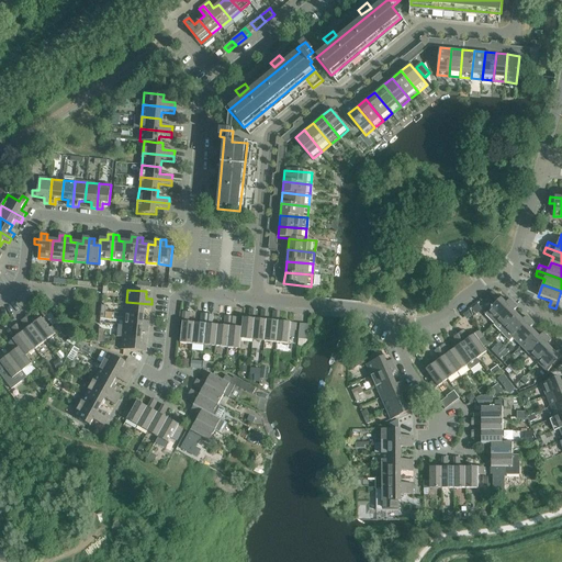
[(487,313),(496,322),(514,304),(510,300),(506,304),(497,295),(496,295),(493,291),(490,295),(493,299),(497,303),(487,313)]
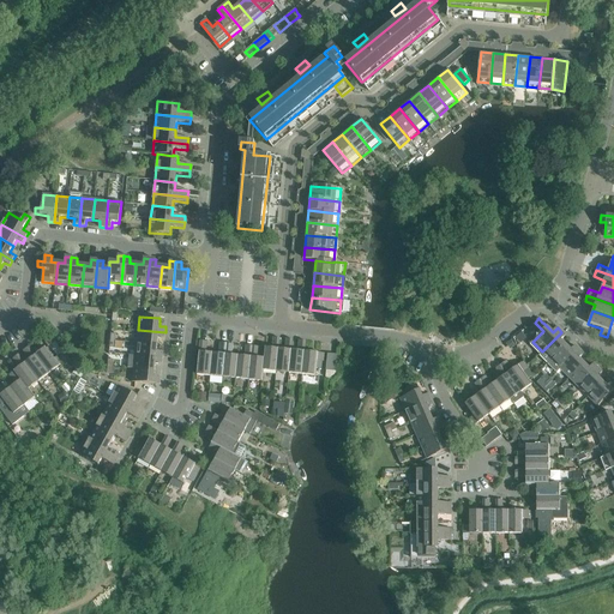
[(138,330),(137,343),(157,344),(158,338),(164,338),(166,332),(138,330)]
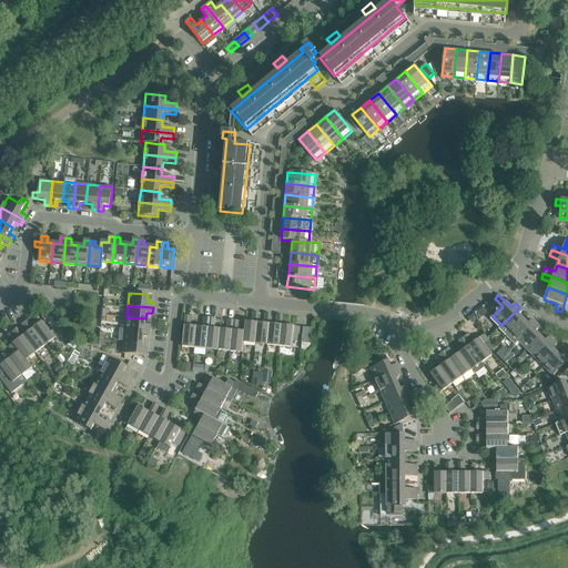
[(498,328),(507,336),(524,320),(519,315),(524,311),(519,307),(501,325),(498,328)]
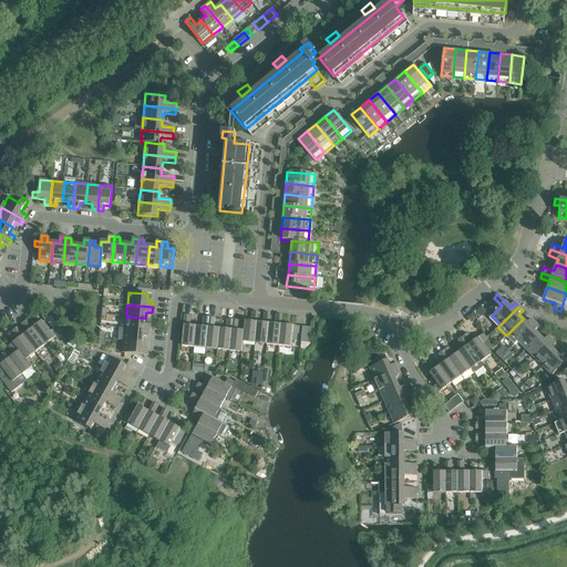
[(245,321),(244,331),(245,331),(244,342),(255,343),(258,322),(258,312),(253,311),(251,321),(245,321)]
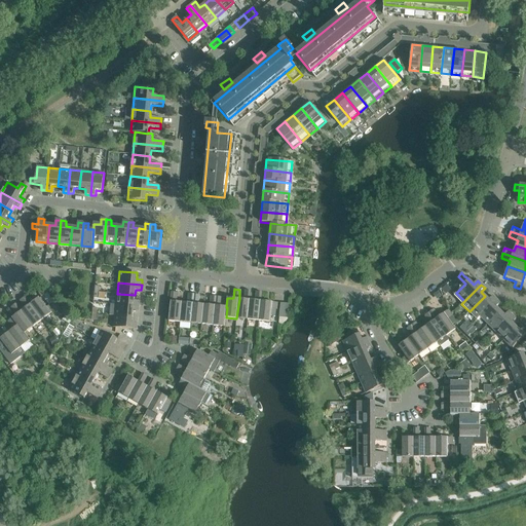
[(245,300),(239,299),(236,318),(248,320),(250,300),(251,291),(246,291),(245,300)]
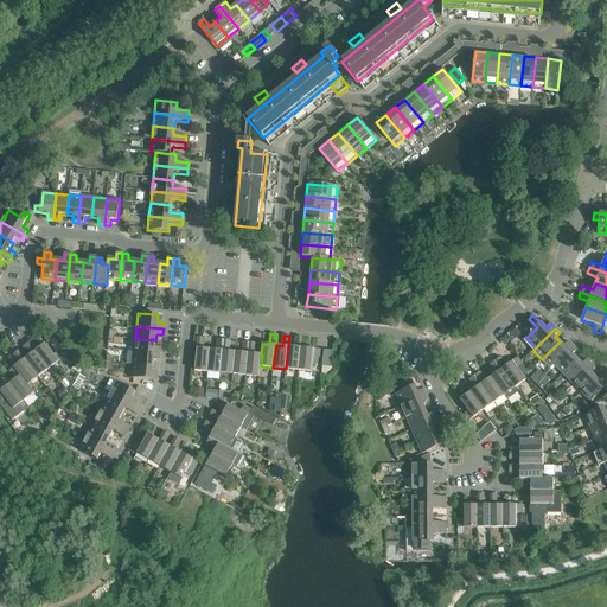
[(195,371),(208,372),(210,350),(204,349),(205,338),(198,337),(195,371)]
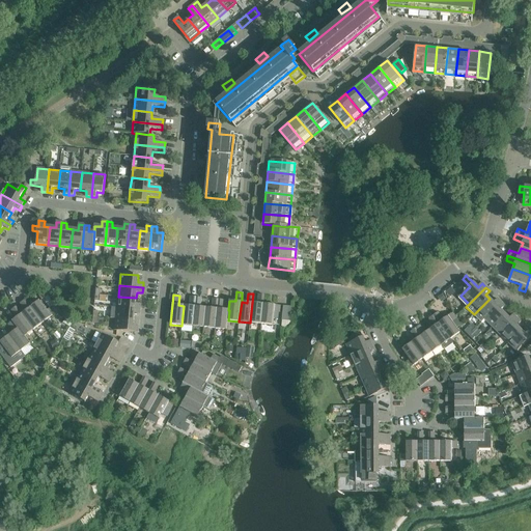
[(258,304),(252,303),(250,323),(261,324),(263,304),(264,295),(259,295),(258,304)]
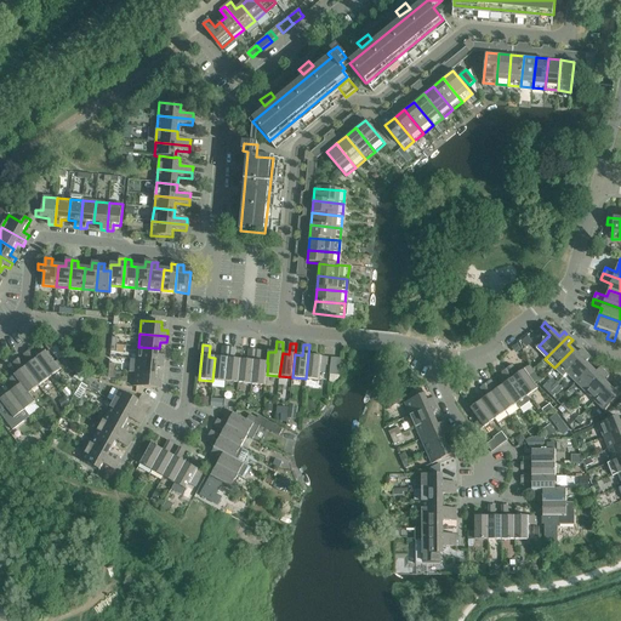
[(138,347),(137,359),(165,363),(165,357),(159,355),(159,348),(138,347)]
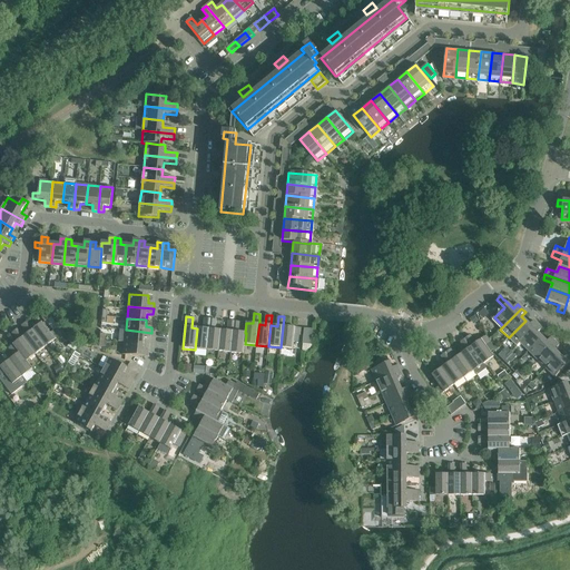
[(195,350),(207,351),(210,320),(205,318),(204,328),(197,328),(195,350)]
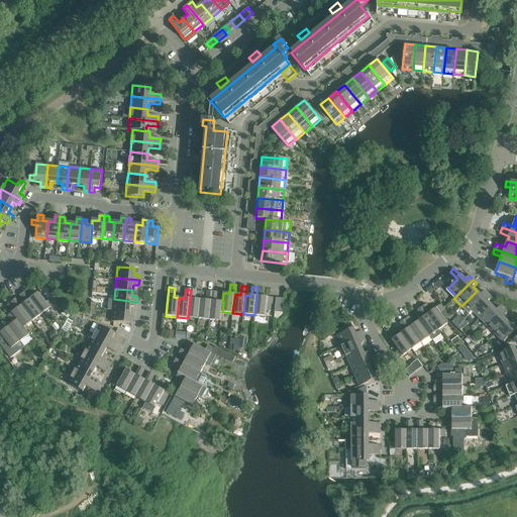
[(188,318),(199,319),(201,300),(196,299),(196,290),(191,290),(188,318)]
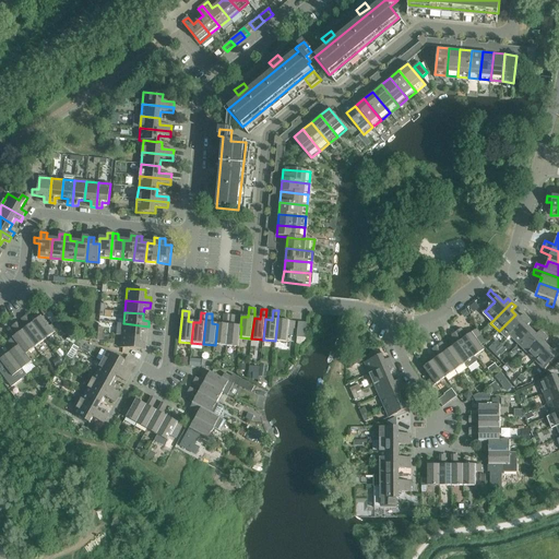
[(215,345),(227,346),(229,316),(224,314),(223,324),(217,324),(215,345)]
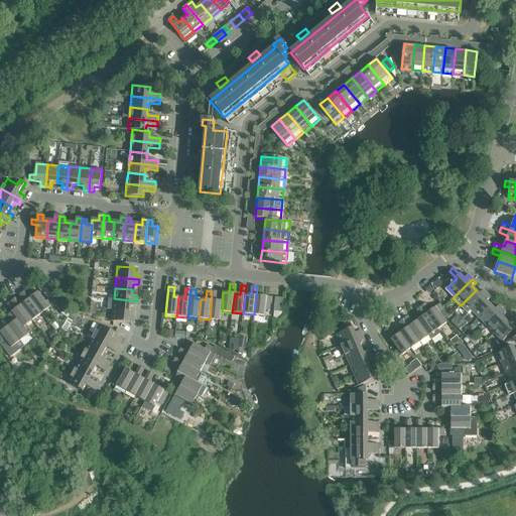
[(469,313),(471,310),(488,294),(484,290),(480,294),(476,290),(461,305),(469,313)]
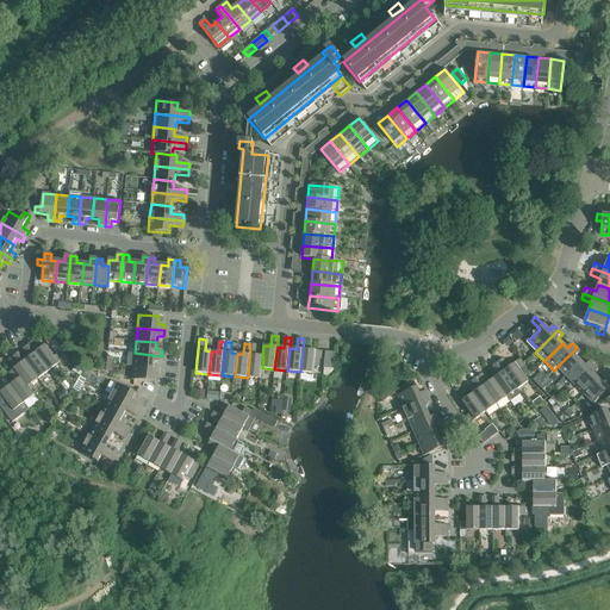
[(30,358),(25,361),(38,379),(49,372),(35,353),(29,344),(24,349),(30,358)]
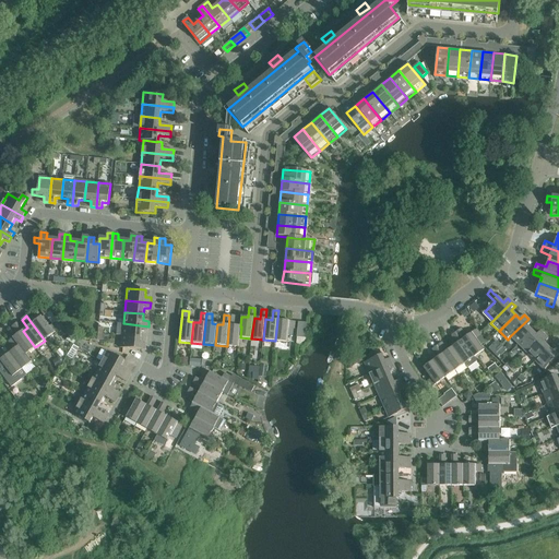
[(229,316),(227,346),(239,347),(240,337),(241,326),(240,326),(235,325),(236,316),(229,316)]
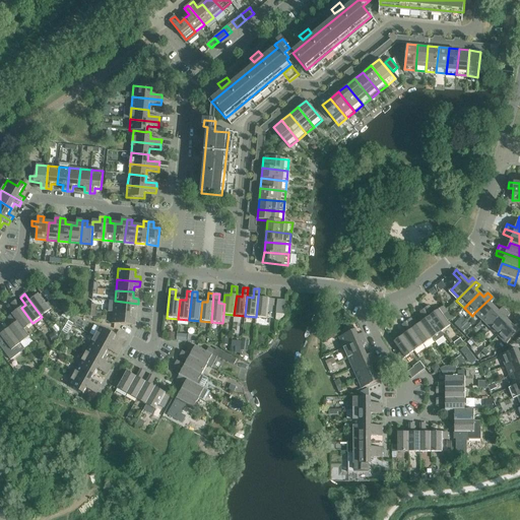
[(39,295),(29,301),(42,317),(55,307),(51,301),(47,304),(39,295)]
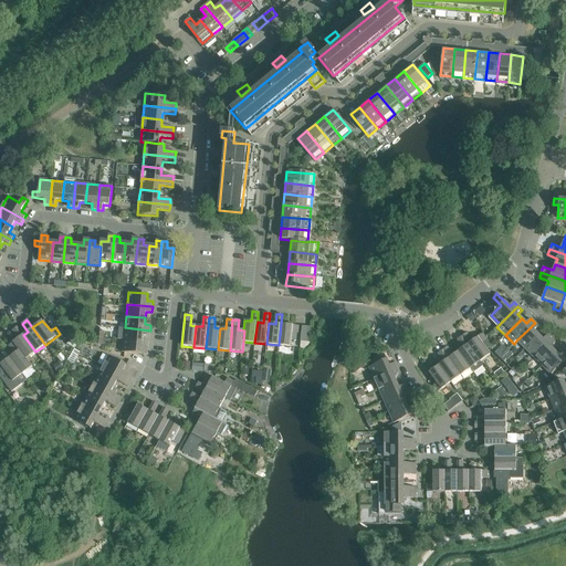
[(516,341),(525,349),(538,335),(534,331),(538,327),(535,323),(516,341)]
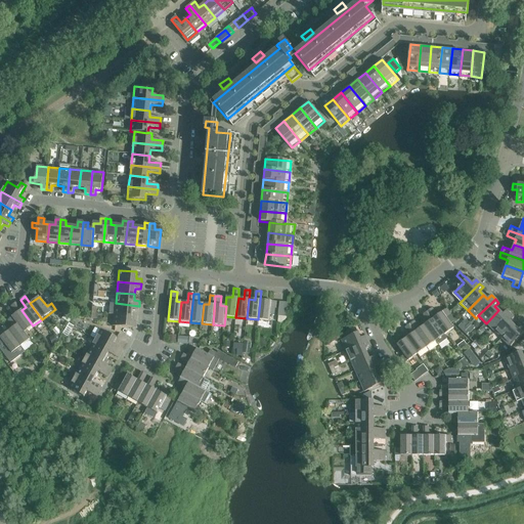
[(276,302),(260,300),(258,319),(269,320),(271,308),(276,309),(276,302)]
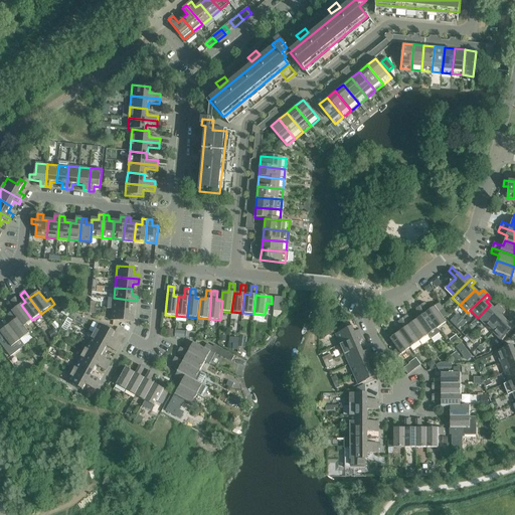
[(274,311),(282,312),(284,298),(276,297),(274,311)]
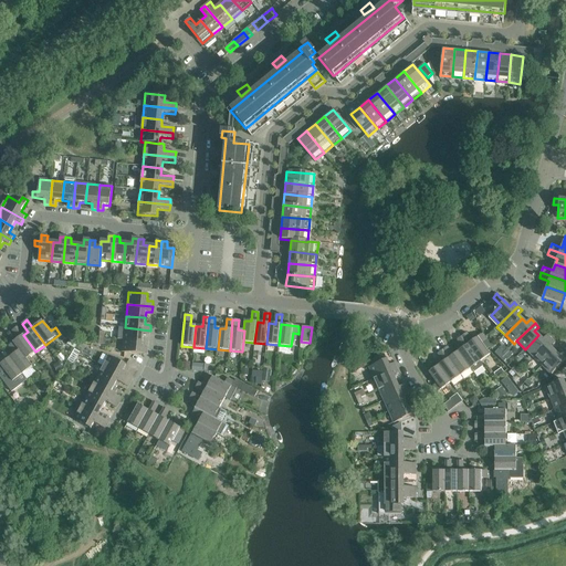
[(18,338),(13,343),(27,359),(27,358),(35,352),(23,335),(17,327),(12,331),(18,338)]
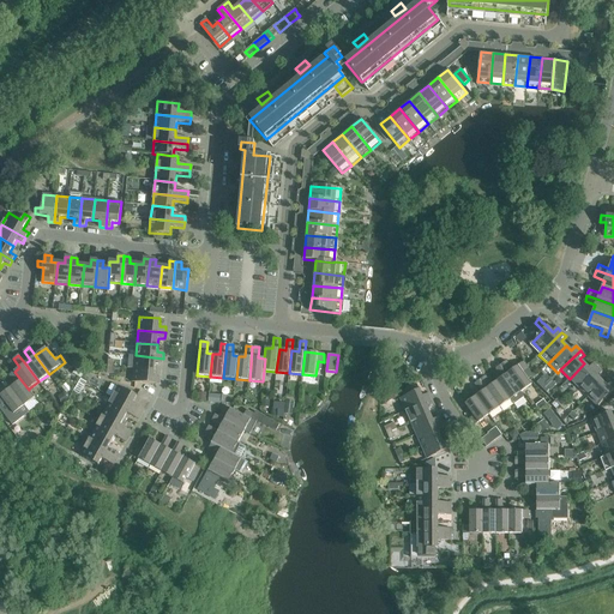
[(136,355),(134,368),(155,371),(156,363),(162,365),(163,359),(136,355)]
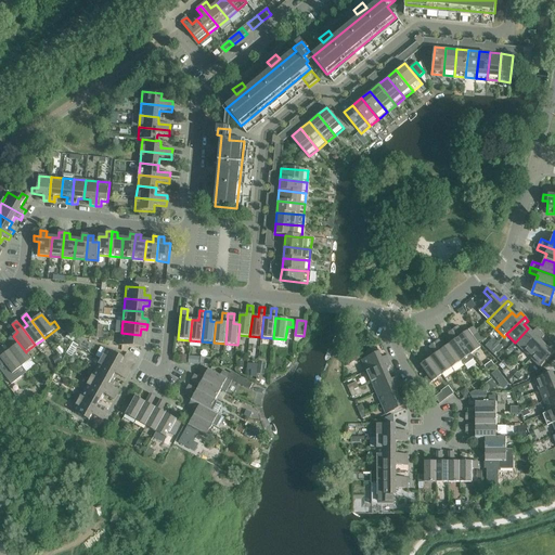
[(457,326),(453,330),(470,355),(481,347),(473,336),(478,333),(474,327),(464,334),(457,326)]
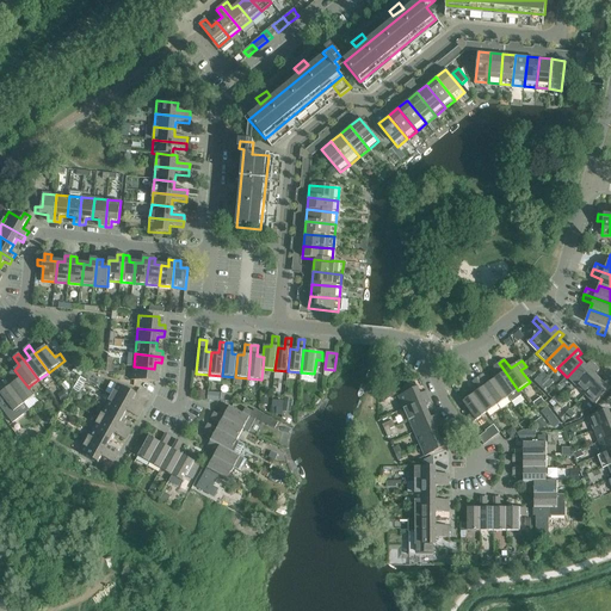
[(567,377),(576,386),(596,366),(591,363),(586,368),(581,362),(567,377)]
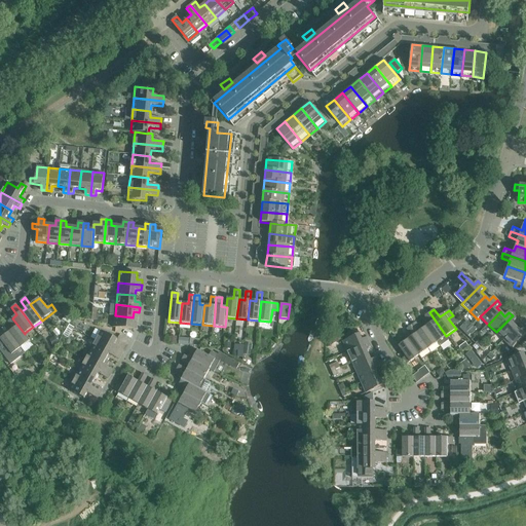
[(430,324),(425,327),(438,342),(446,336),(429,312),(425,315),(430,324)]
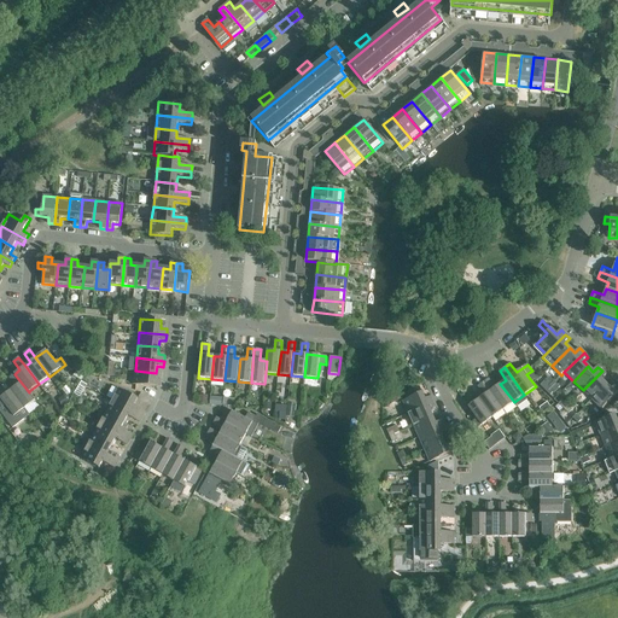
[(156,373),(135,371),(134,385),(161,388),(162,380),(156,380),(156,373)]
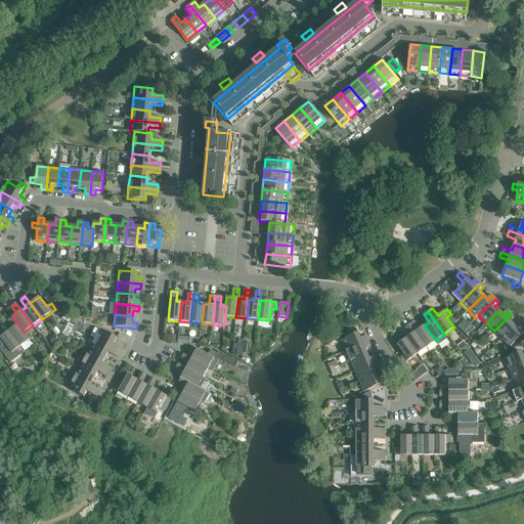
[(494,331),(501,339),(515,326),(510,322),(514,318),(511,314),(494,331)]
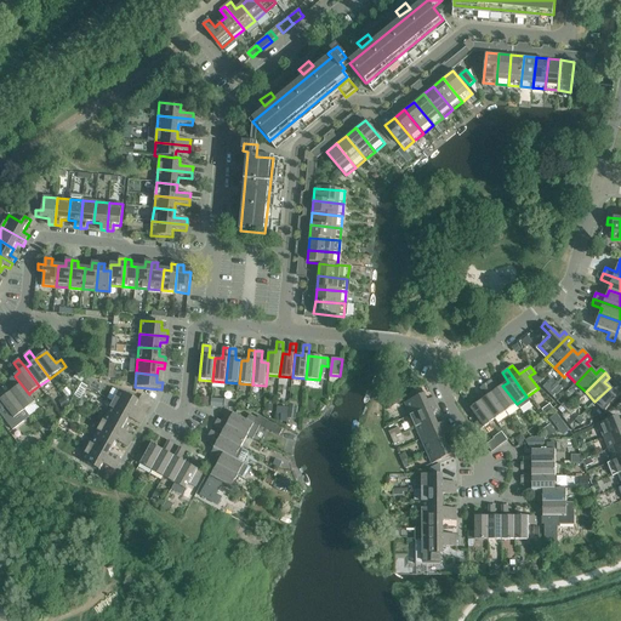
[(16,388),(11,392),(26,410),(36,402),(29,393),(29,394),(15,376),(10,380),(16,388)]
